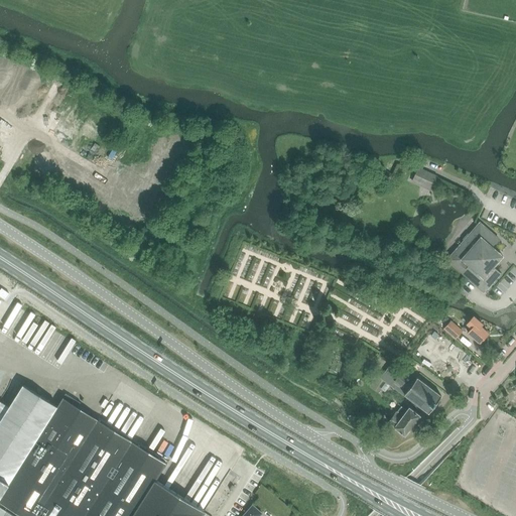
[(418,167),(411,182),(431,190),(437,175),(418,167)]
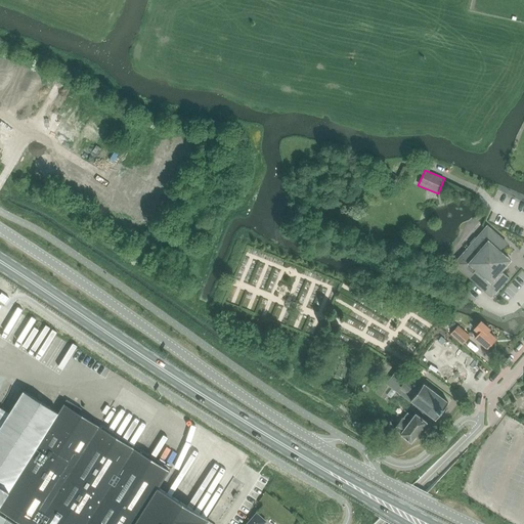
[(511,260),(499,251),(507,244),(487,226),(454,264),(492,297),(509,277),(501,271),(511,260)]
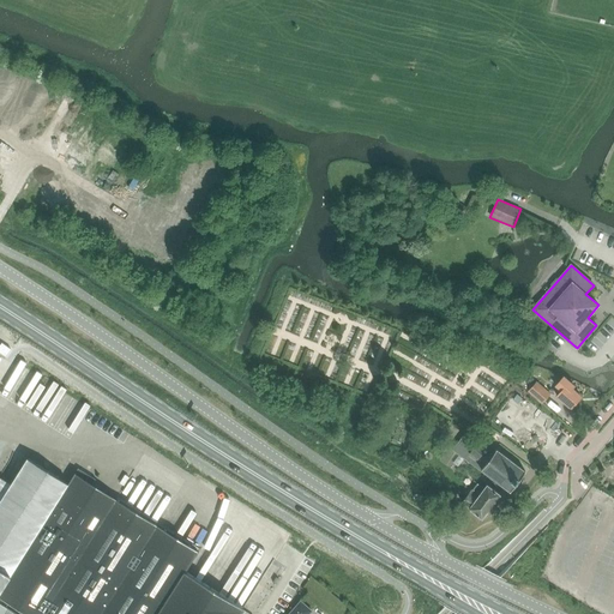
[(561,391),(557,396),(571,408),(581,397),(572,389),(575,386),(564,377),(555,385),(561,391)]
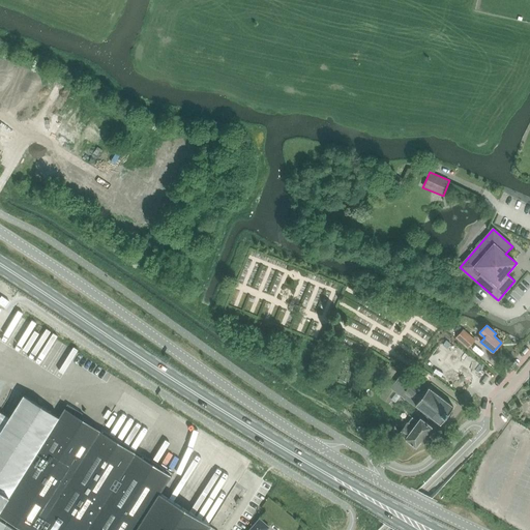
[(457,339),(468,348),(475,340),(463,330),(455,339),(457,339)]
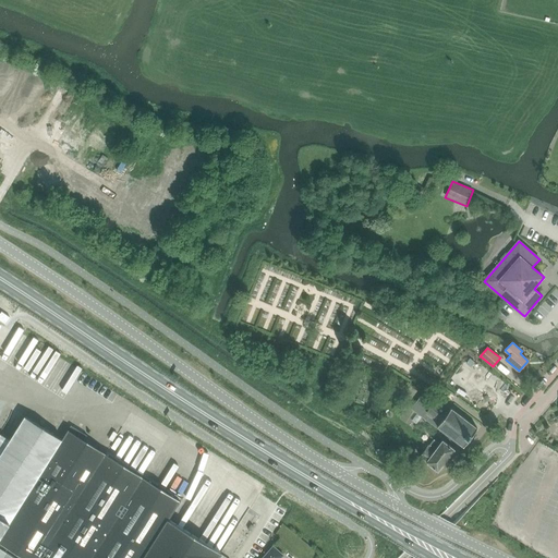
[(437,426),(464,446),(477,428),(443,401),(439,405),(434,402),(423,393),(412,409),(423,417),(436,427),(437,426)]
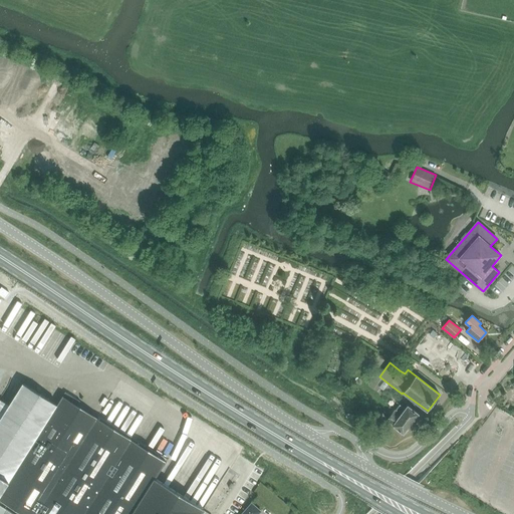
[(0,495),(27,452),(57,405),(23,383),(9,406),(0,400),(0,401),(0,495)]
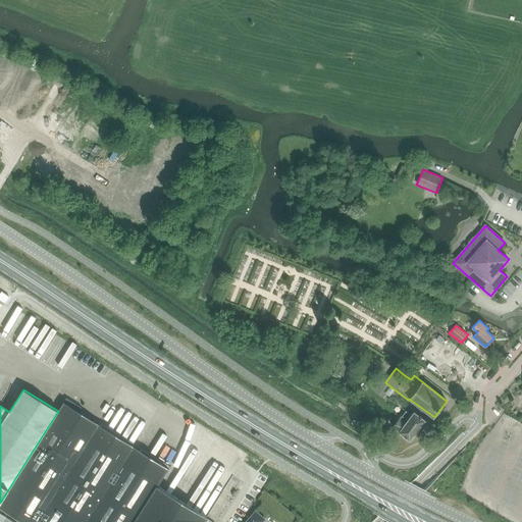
[(28,459),(0,503),(0,508),(21,521),(204,521),(207,518),(158,486),(168,469),(134,447),(79,412),(81,408),(66,399),(64,403),(58,411),(28,459)]
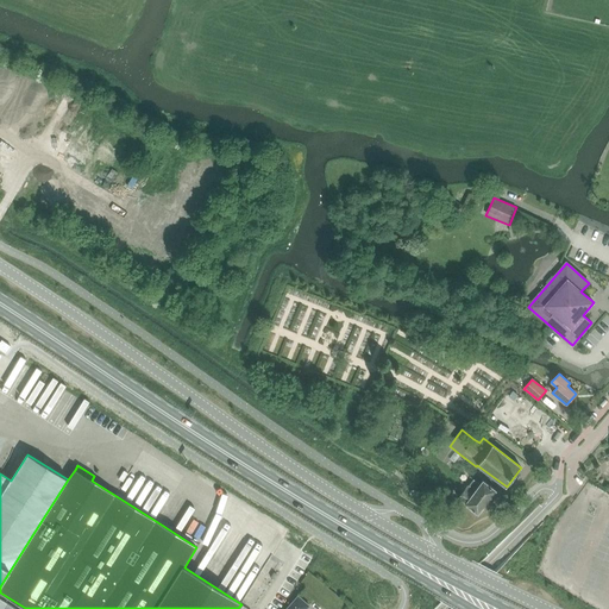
[(478,514),(485,504),(496,491),(483,481),(481,484),(473,479),(469,487),(468,485),(458,498),(466,504),(465,504),(478,514)]
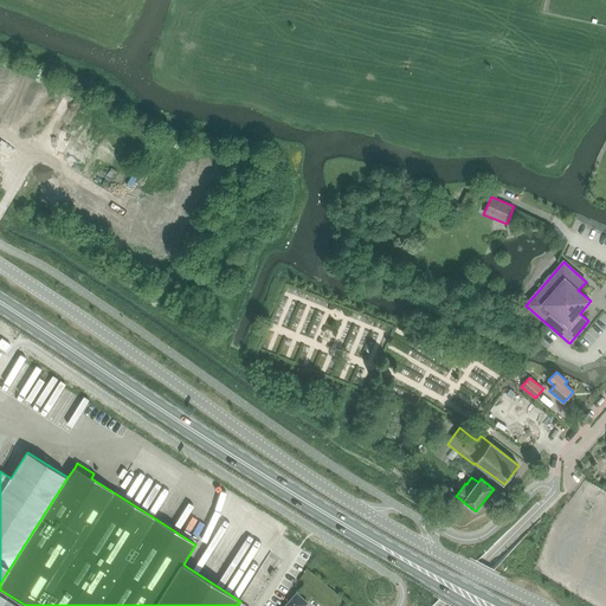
[(21,605),(0,592),(0,605),(21,605)]
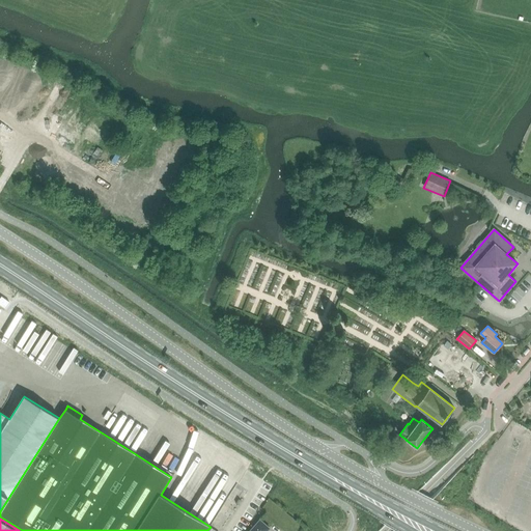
[(267,530),(270,529),(260,520),(250,530),(267,530)]
